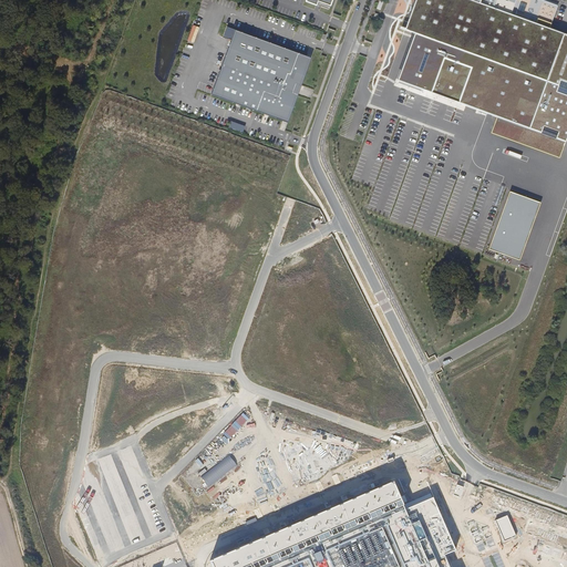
[(415,34),(400,81),(497,116),(492,133),(560,158),(566,137),(566,35),(549,30),(550,24),(537,19),(535,24),(514,17),(516,11),(519,0),(415,0),(405,29),(401,28),(400,29),(415,34)]
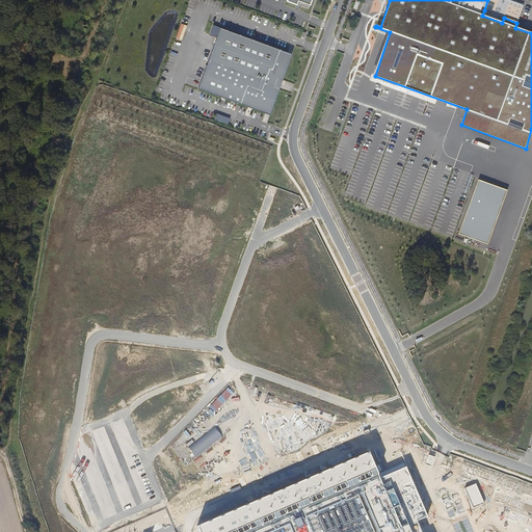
[(484,10),(482,16),(502,23),(504,18),(484,10)]
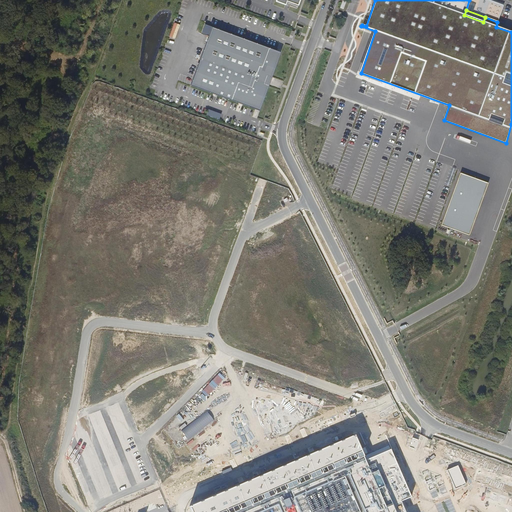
[(174,22),(170,35),(176,37),(180,24),(174,22)]
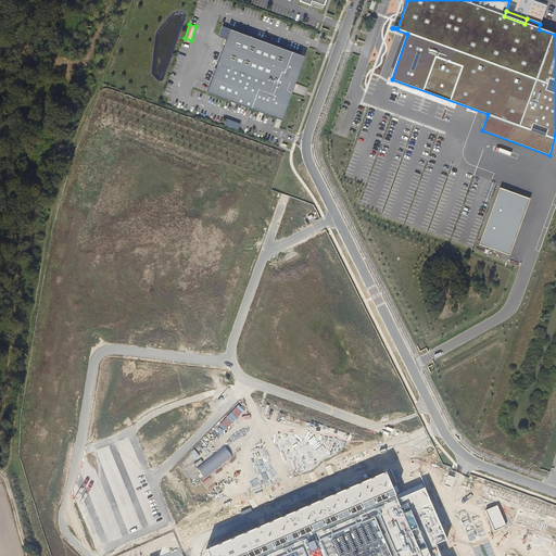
[(207,92),(282,119),(292,92),(287,90),(290,81),(295,84),(305,57),(223,26),(219,36),(227,38),(207,92)]
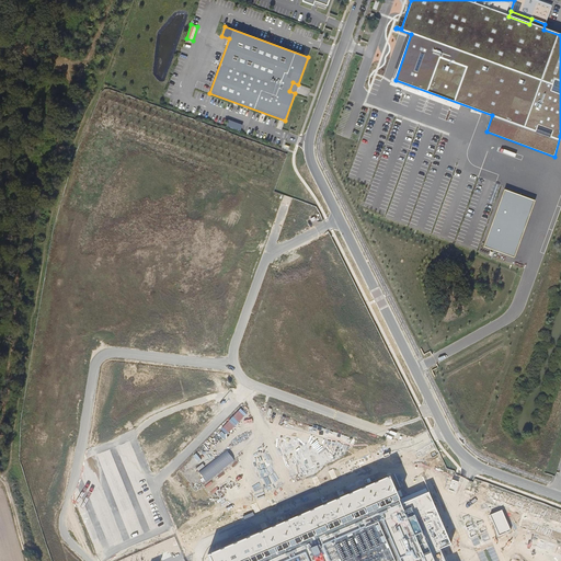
[(229,119),(227,126),(240,130),(243,124),(229,119)]
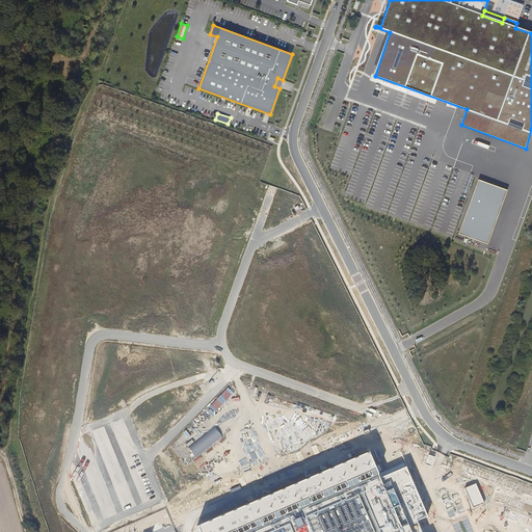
[(507,190),(478,181),(460,234),(488,243),(507,190)]
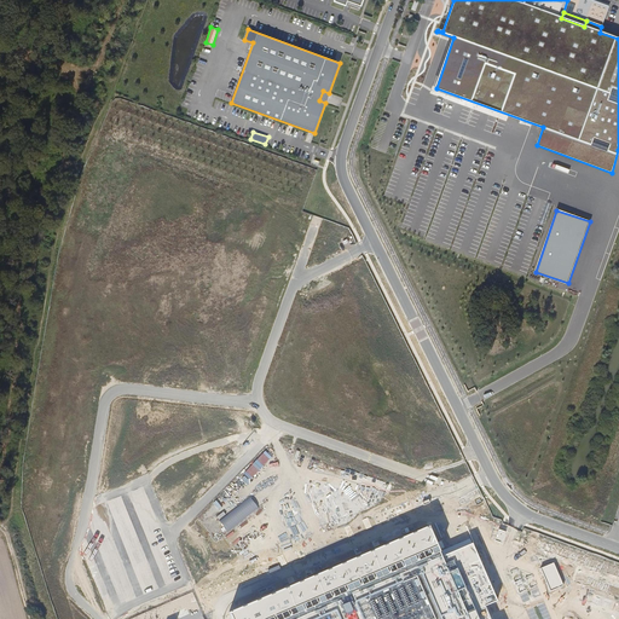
[(431,526),(231,612),(233,618),(491,618),(485,605),(497,600),(473,543),(444,556),(431,526)]
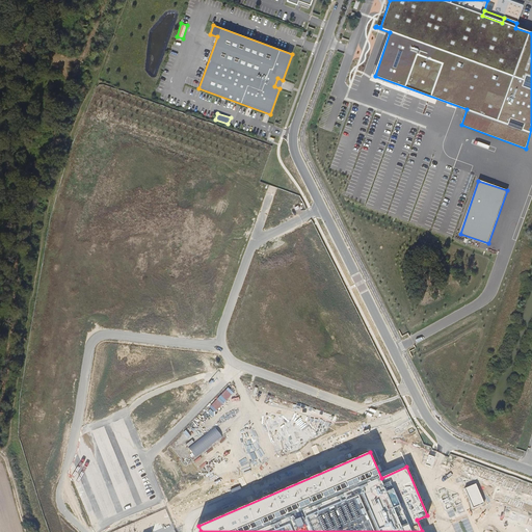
[(477,483),(466,488),(473,507),(484,502),(477,483)]
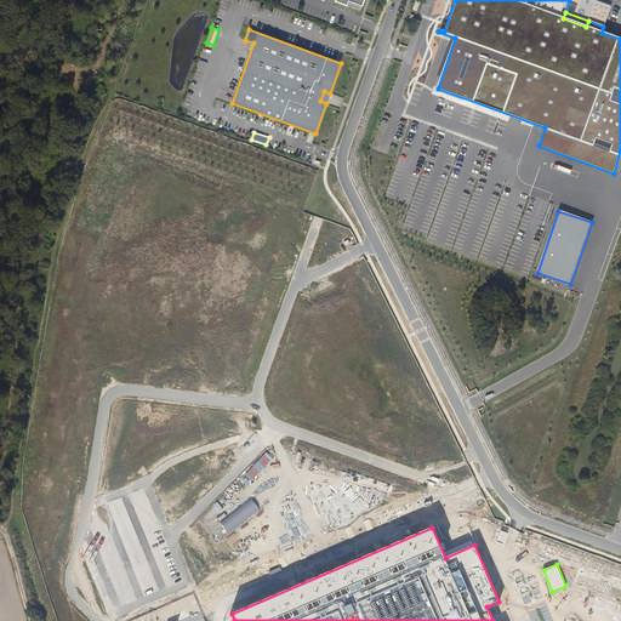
[(115,597),(107,600),(115,620),(124,617),(115,597)]
